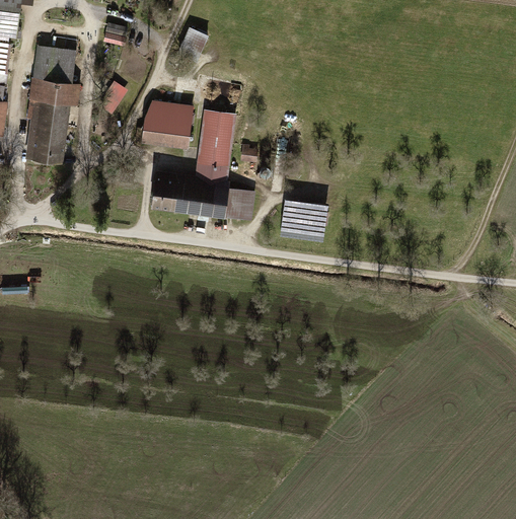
[(32,0),(0,0),(0,73),(7,74),(10,45),(15,46),(21,5),(32,7),(32,0)]
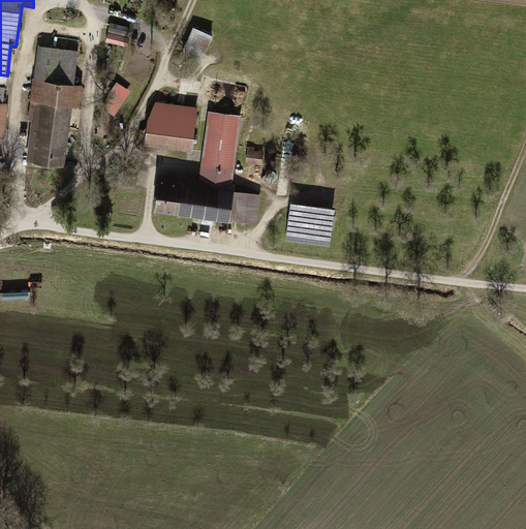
[(131,27),(106,22),(102,43),(126,50),(131,27)]
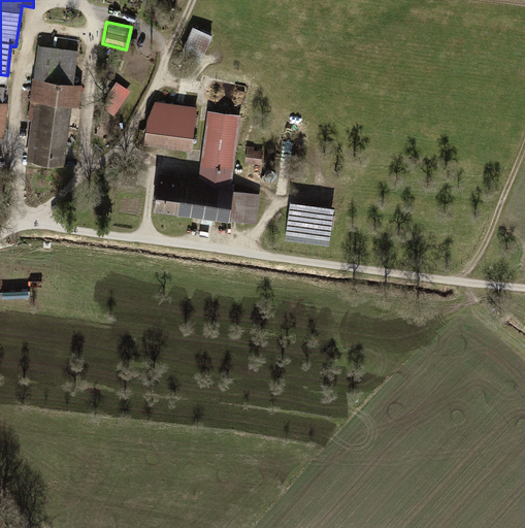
[(212,37),(191,28),(178,57),(200,66),(212,37)]
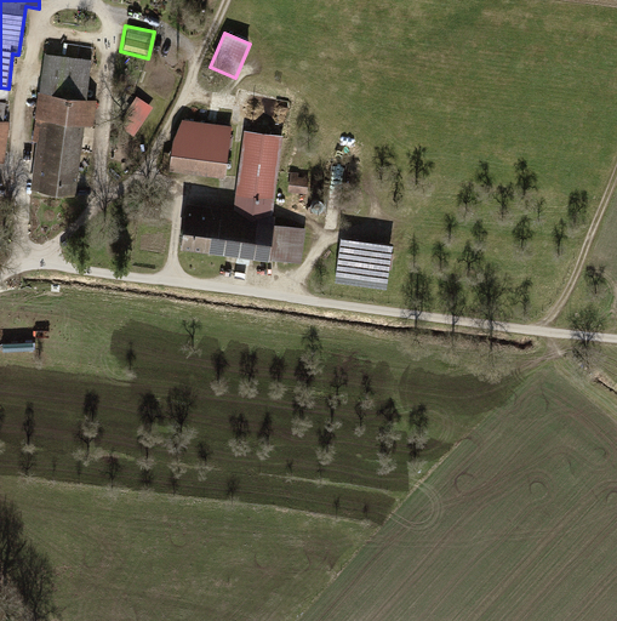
[(92,58),(44,53),(27,191),(76,197),(85,127),(93,127),(97,101),(87,100),(92,58)]
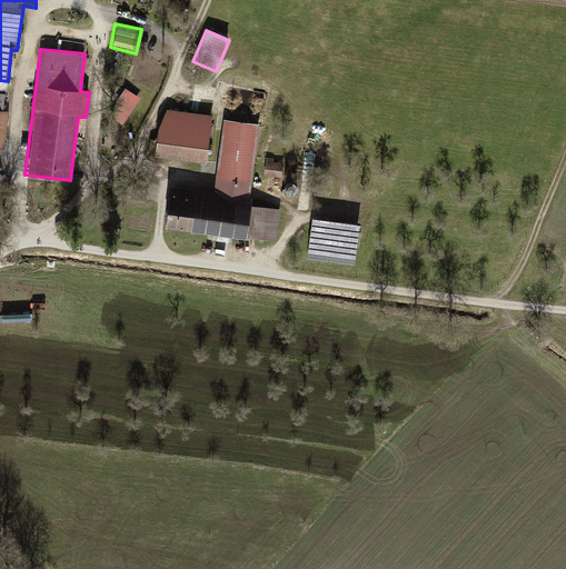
[(0,152),(2,152),(9,111),(0,110),(0,152)]
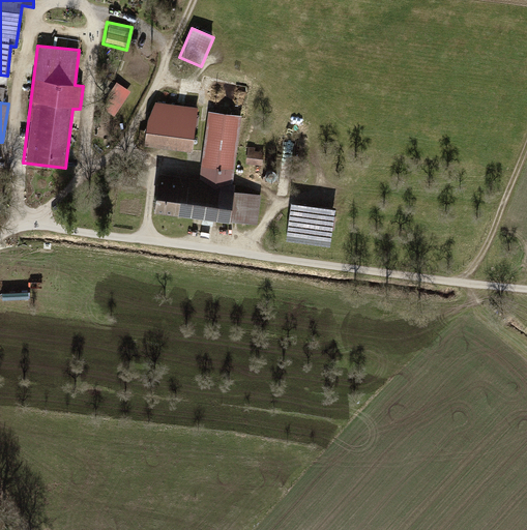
[(152,102),(145,146),(191,153),(198,110),(152,102)]
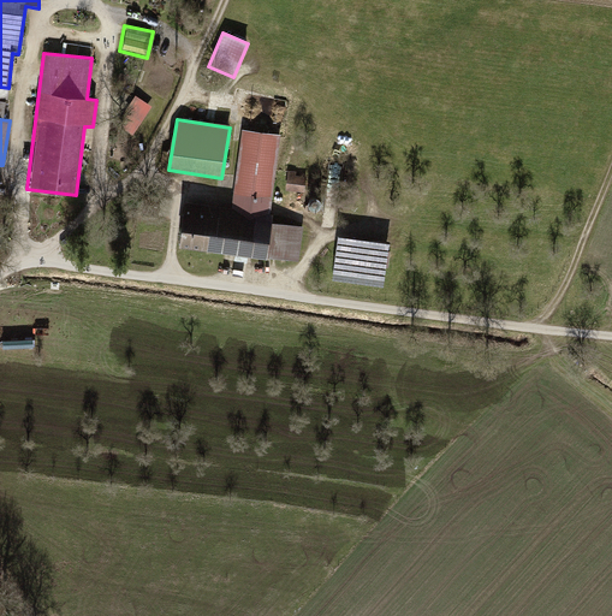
[(184,203),(178,249),(296,266),(302,226),(272,223),(273,215),(268,215),(279,136),(241,130),(230,209),(184,203)]
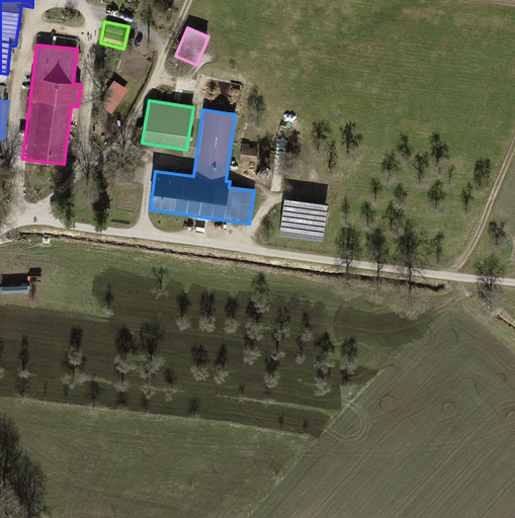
[(255,162),(257,147),(241,145),(239,159),(255,162)]
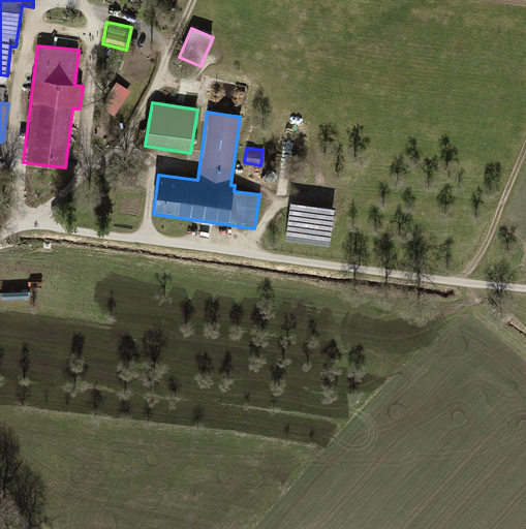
[(335,210),(289,203),(284,242),(330,248),(335,210)]
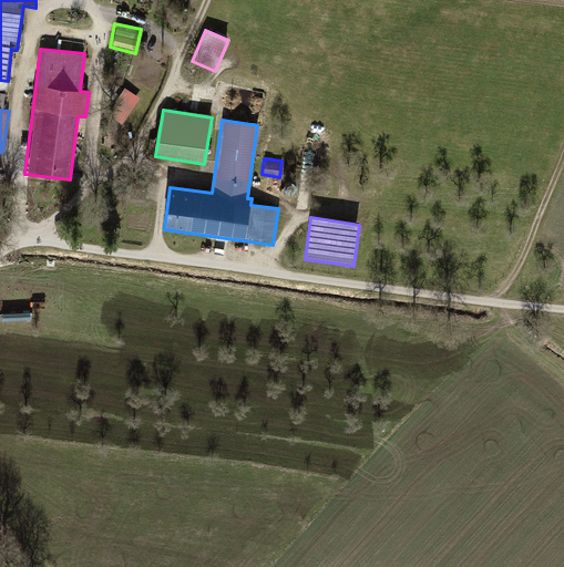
All buildings are outlined.
